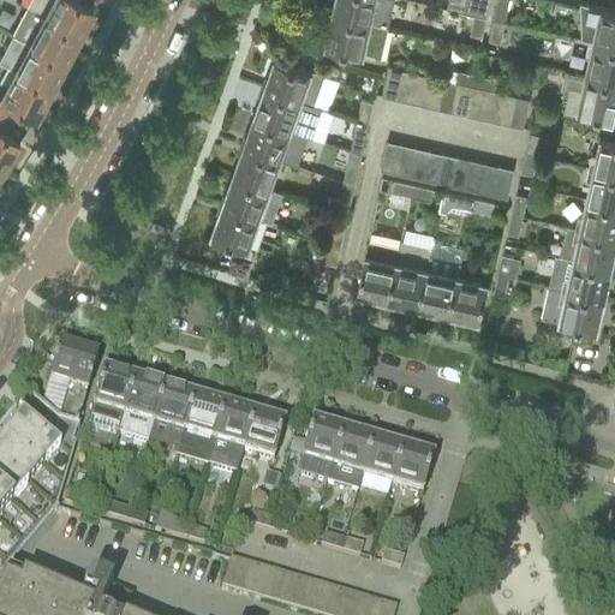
[(29,0),(27,7),(42,16),(76,35),(77,33),(81,34),(87,23),(83,21),(90,7),(77,0),(29,0)]
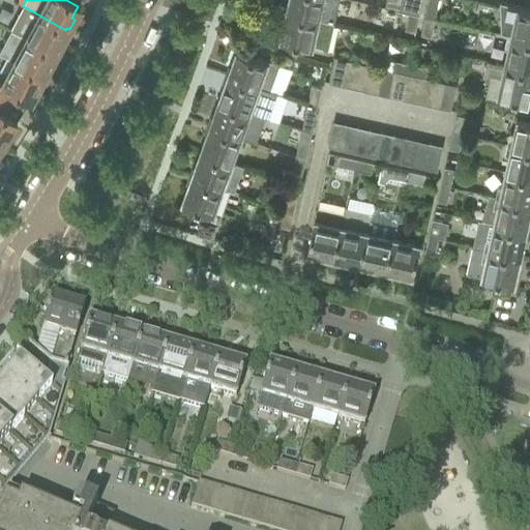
[(287,0),(285,12),(319,20),(322,0),(287,0)]
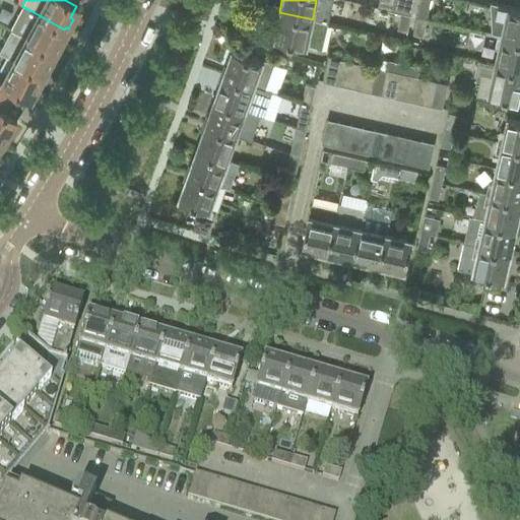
[(332,0),(316,0),(313,19),(327,23),(332,0)]
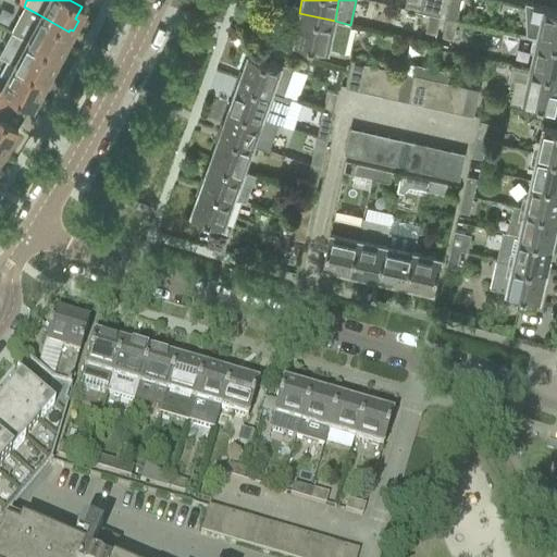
[(420,12),(422,0),(406,0),(405,9),(420,12)]
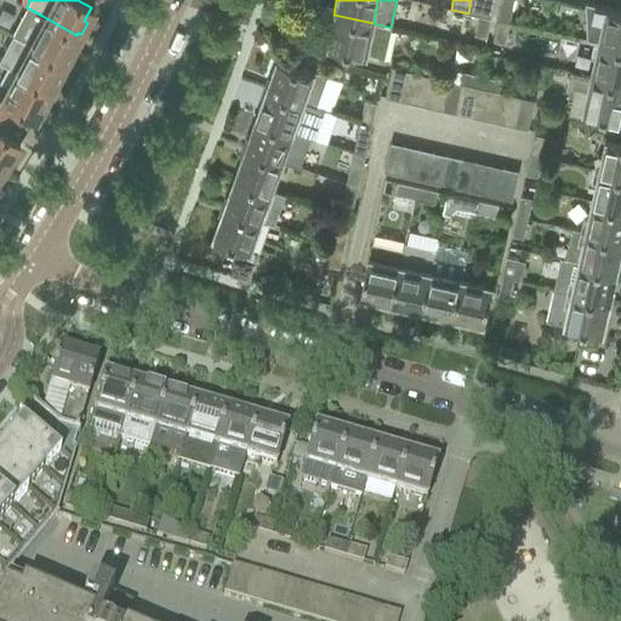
[(471,0),(468,13),(479,16),(490,18),(494,0),(471,0)]
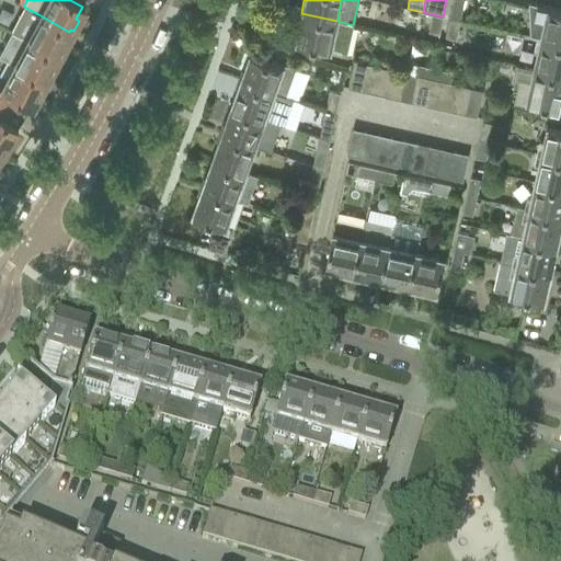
[(454,0),(449,19),(460,21),(465,2),(454,0)]
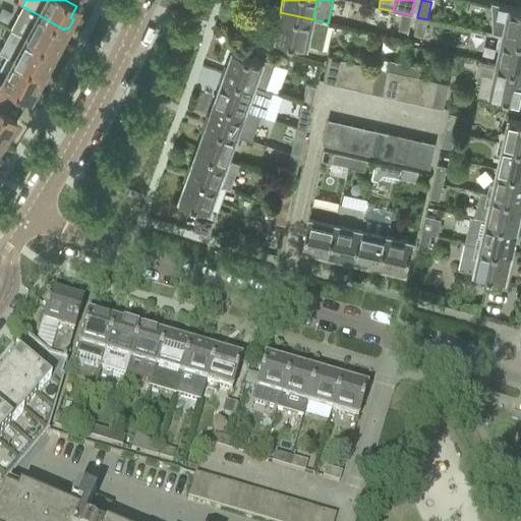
[(520,8),(509,6),(490,2),(493,33),(502,35),(520,39),(520,8)]
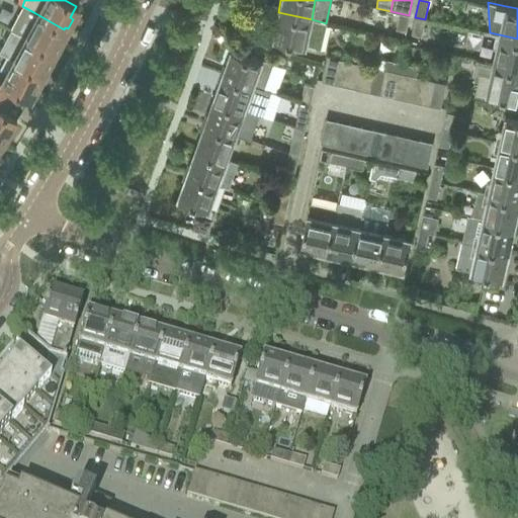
[(22,6),(10,29),(21,34),(23,35),(52,52),(64,29),(35,13),(22,6)]
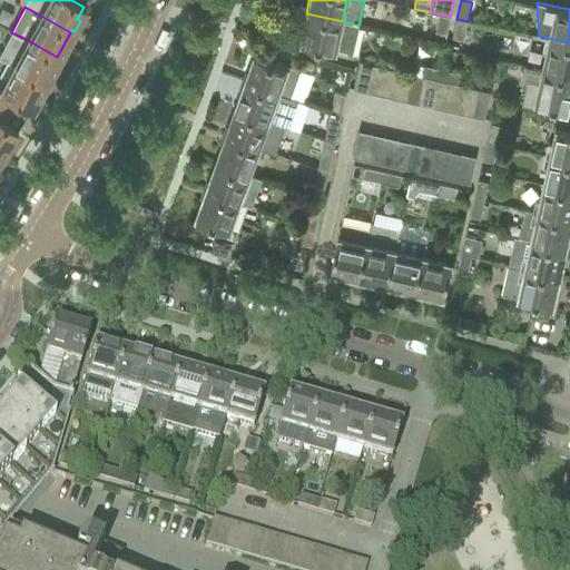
[(343,21),(306,13),(306,15),(308,15),(305,27),(303,26),(300,42),(352,55),(359,26),(343,21)]
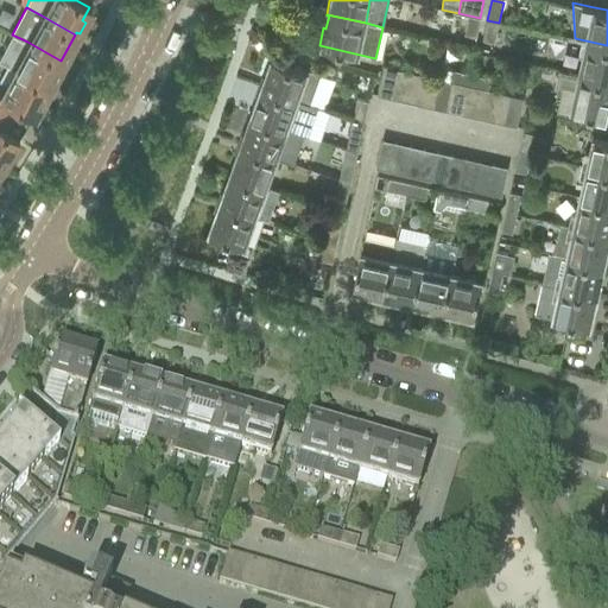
[(469,16),(464,35),(476,37),(480,18),(469,16)]
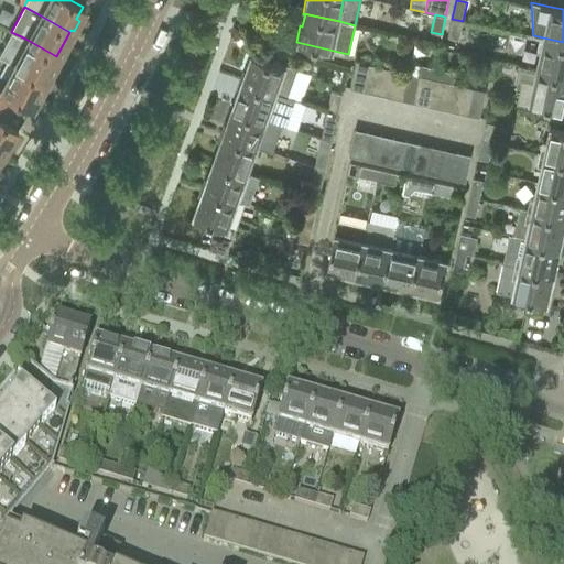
[(452,19),(448,36),(458,39),(463,21),(452,19)]
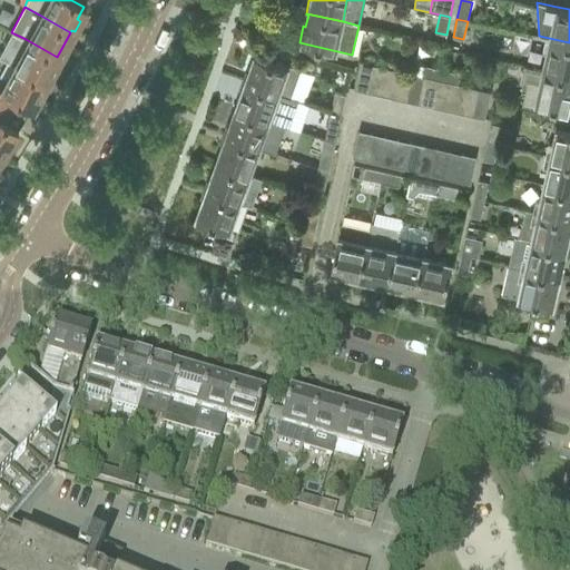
[(11,32),(0,51),(0,57),(10,62),(43,81),(57,57),(26,39),(23,38),(11,32)]
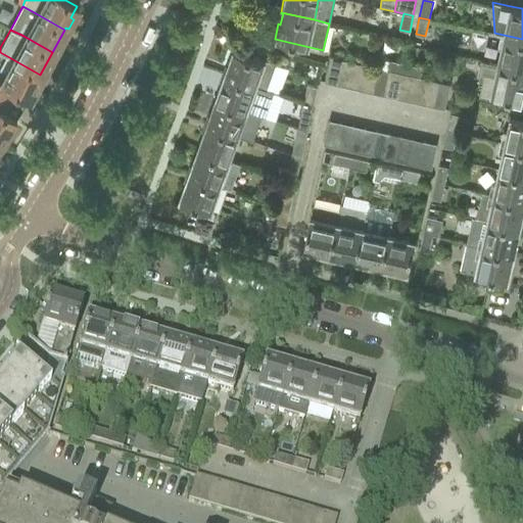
[(504,37),(497,64),(522,70),(522,39),(504,35),(504,37)]
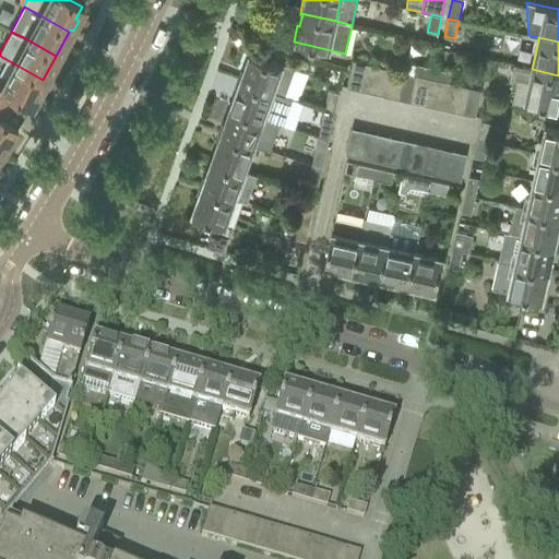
[(245,68),(240,80),(284,95),(294,68),(248,52),(242,68),(245,68)]
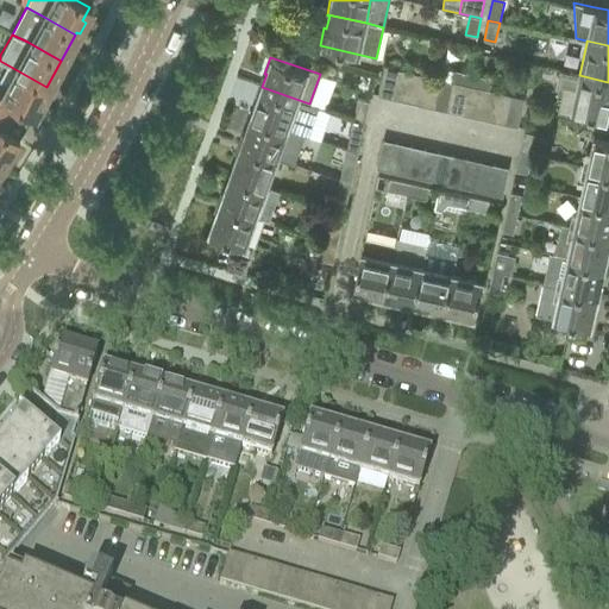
[(0,111),(1,112),(8,101),(32,114),(39,101),(43,102),(49,92),(45,89),(46,87),(11,67),(0,86),(0,111)]
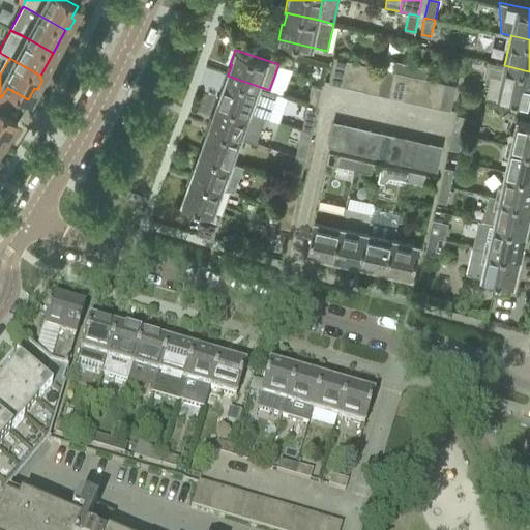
[(328,84),(341,86),(346,62),(333,59),(328,84)]
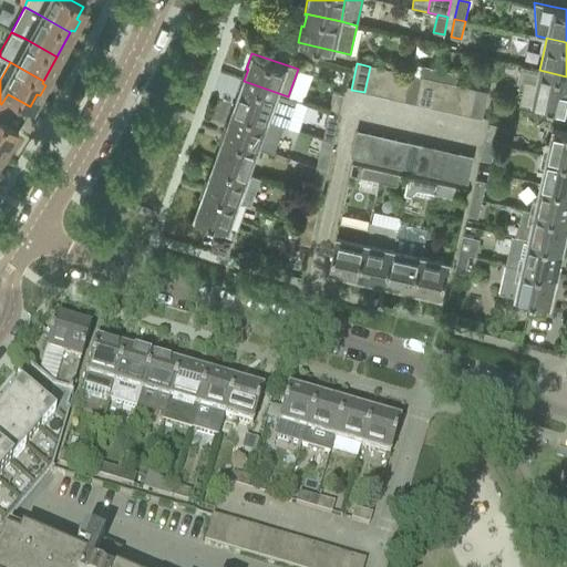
[(422,65),(420,74),(436,78),(439,70),(422,65)]
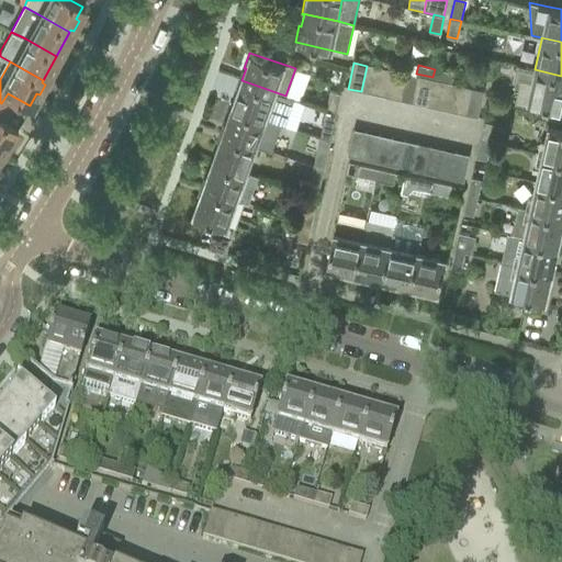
[(561,76),(535,69),(515,65),(512,80),(518,81),(513,103),(544,111),(546,105),(561,109),(561,76)]
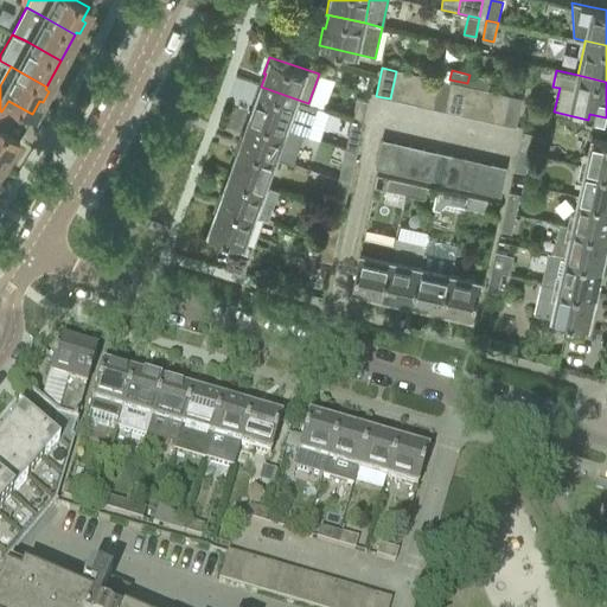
[(390,98),(404,102),(410,74),(396,71),(390,98)]
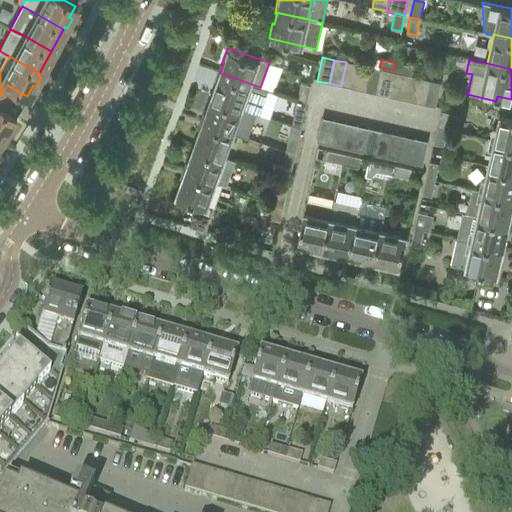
[(282,67),(269,62),(260,87),(266,89),(274,92),(282,67)]
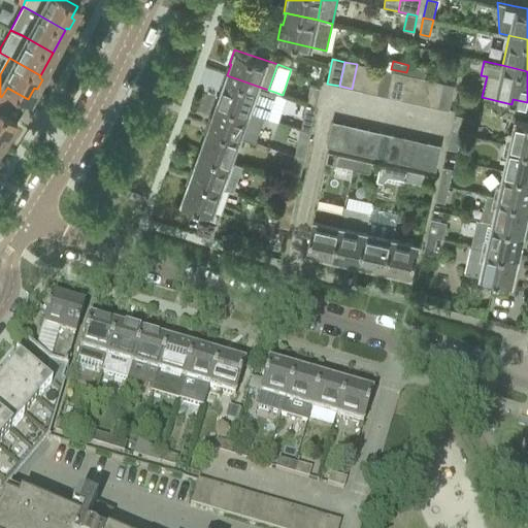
[(352,89),(363,92),(369,67),(357,64),(352,89)]
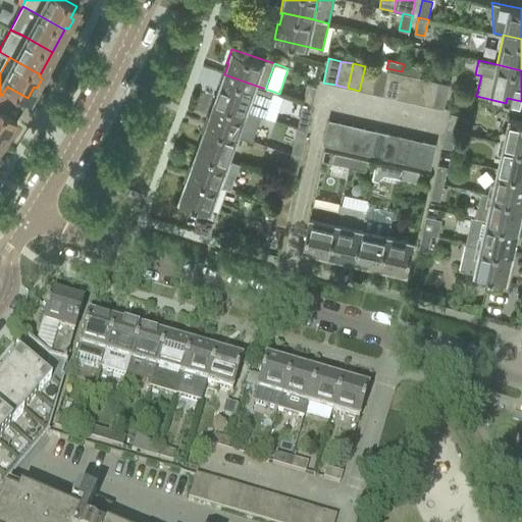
[(404,64),(402,71),(419,75),(421,67),(404,64)]
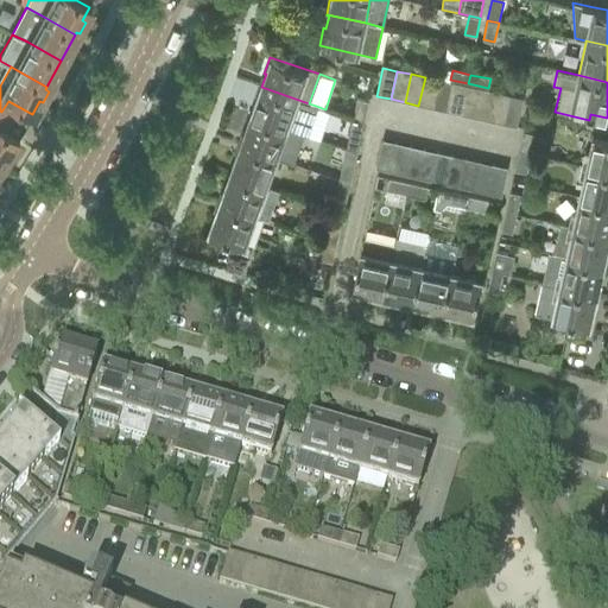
[(418,106),(432,108),(438,81),(425,77),(418,106)]
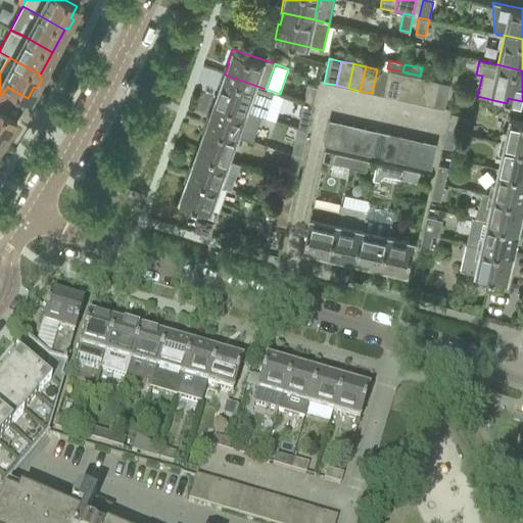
[(372,93),(384,96),(389,72),(377,69),(372,93)]
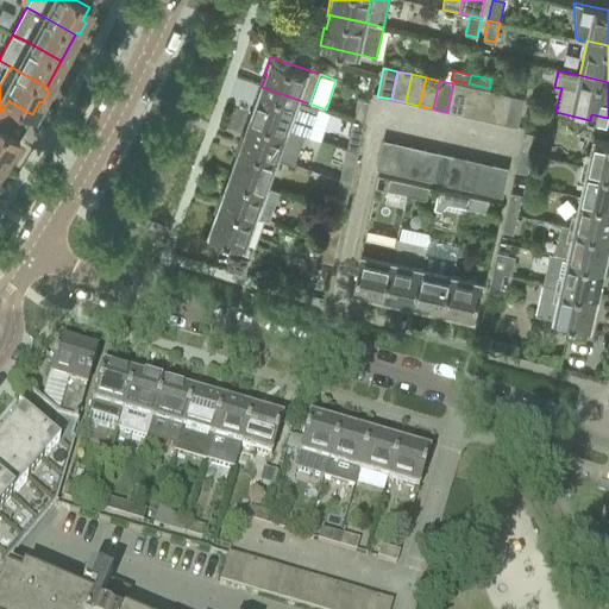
[(447,112),(460,114),(468,87),(453,83),(447,112)]
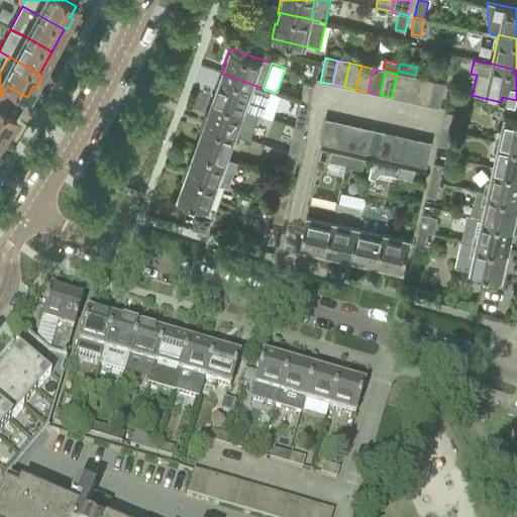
[(217,84),(212,98),(243,109),(259,114),(261,115),(269,90),(263,88),(222,74),(219,85),(217,84)]
